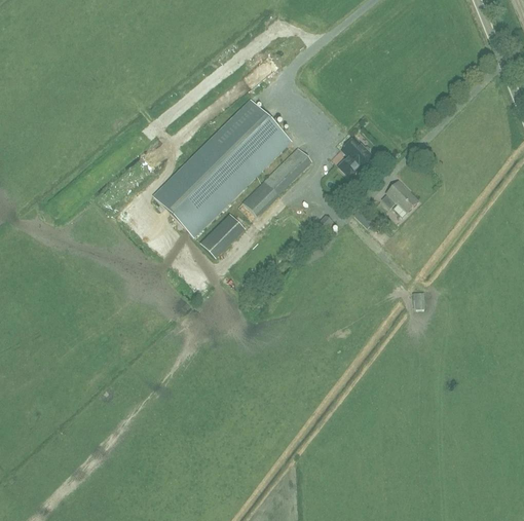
[(232,90),(238,98),(244,94),(237,85),(232,90)]
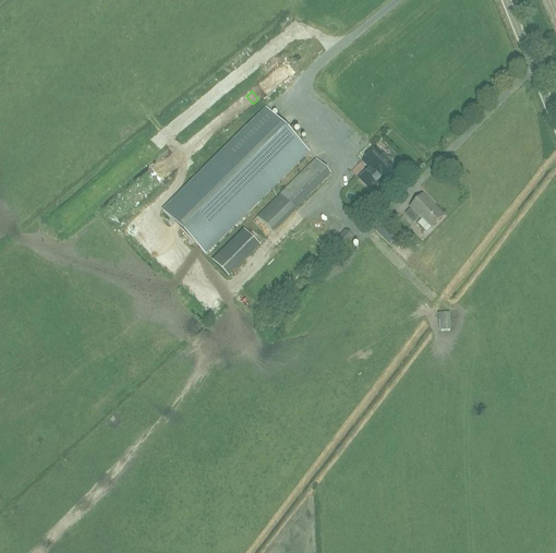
[(263,104),(161,206),(204,249),(306,146),(263,104)]
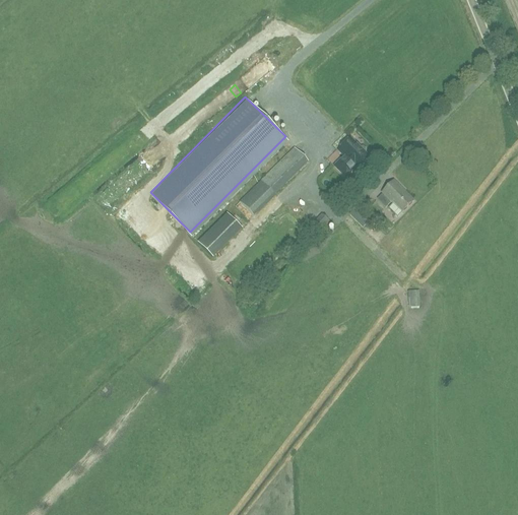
[(338,152),(330,161),(343,174),(353,165),(354,167),(369,152),(364,147),(364,145),(361,142),(359,142),(348,132),(333,146),(338,152)]
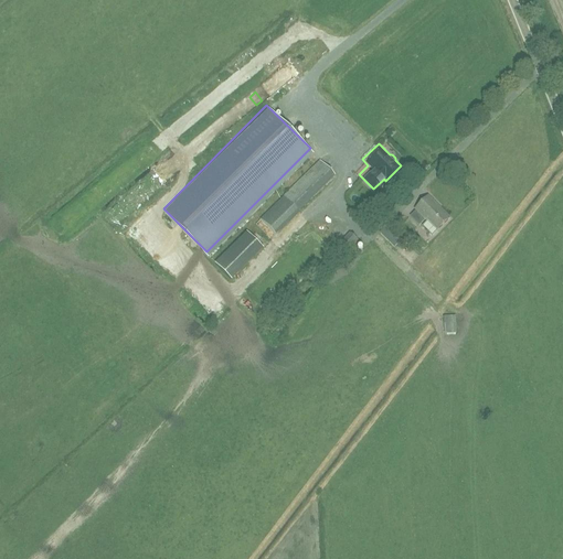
[(274,230),(333,172),(319,157),(259,216),(274,230)]
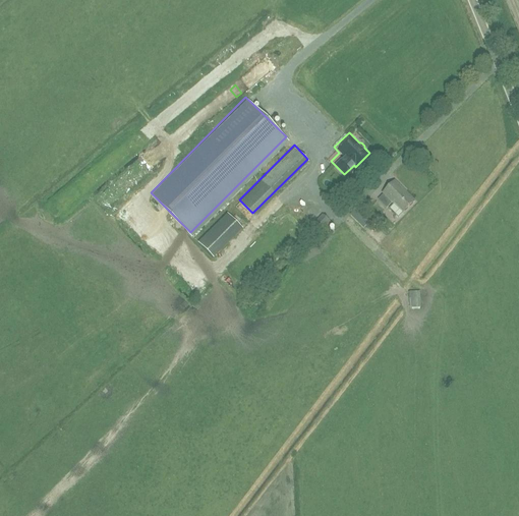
[(412,198),(392,179),(376,195),(384,204),(389,198),(401,210),(412,198)]
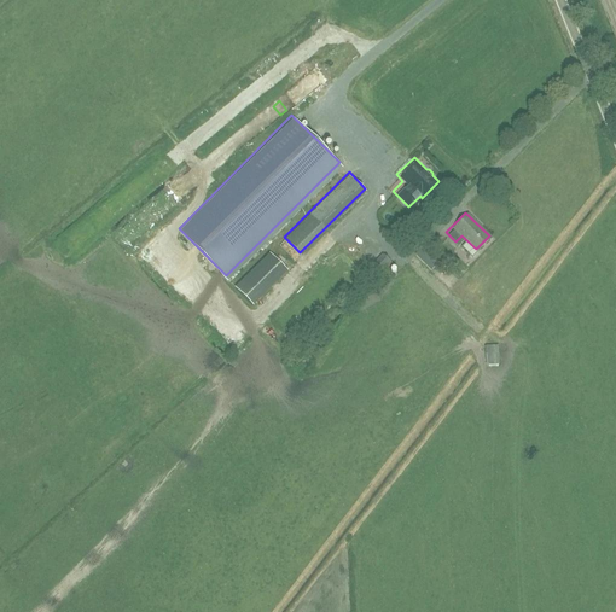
[(429,266),(439,256),(422,239),(412,249),(429,266)]
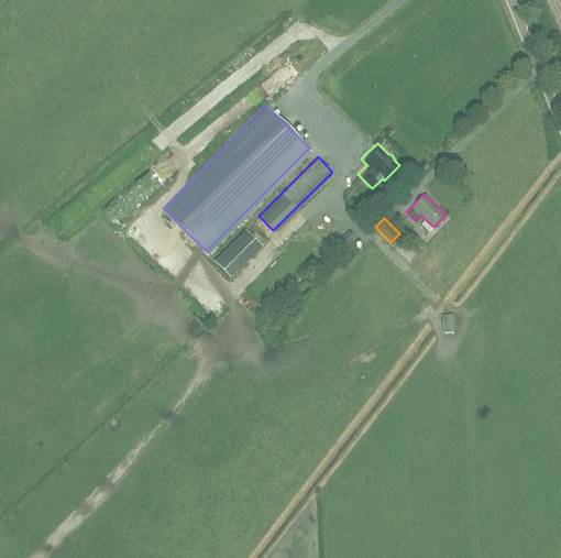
[(229,275),(260,243),(243,227),(211,259),(229,275)]
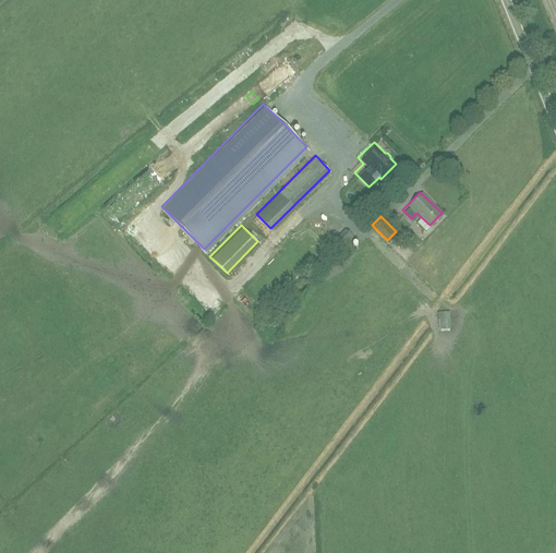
[(298,245),(312,232),(305,226),(292,239),(298,245)]
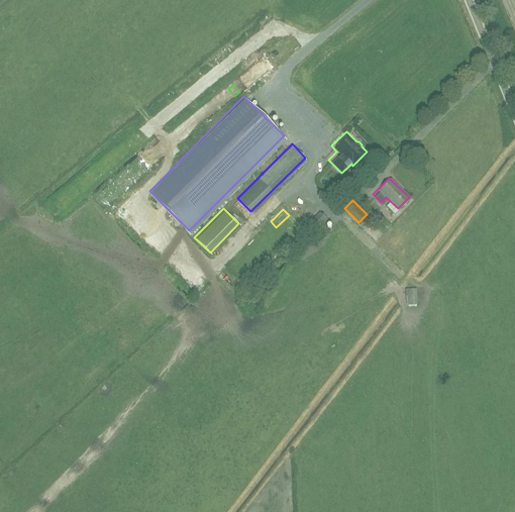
[(138,218),(133,224),(145,233),(150,227),(138,218)]
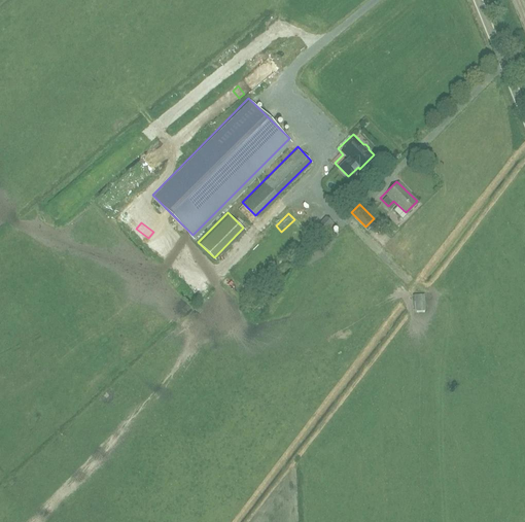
[(162,254),(168,250),(164,241),(156,245),(162,254)]
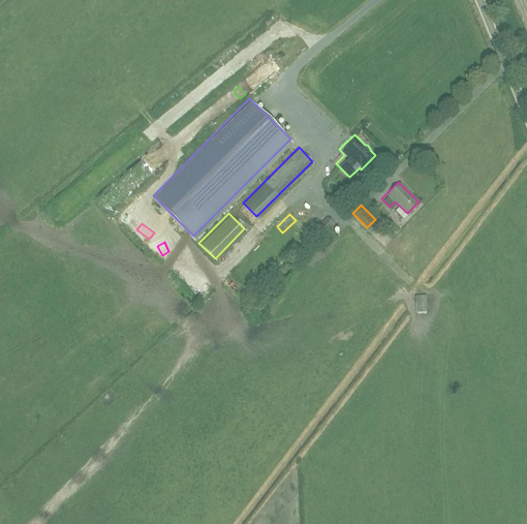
[(423,293),(414,293),(415,308),(424,308),(423,293)]
